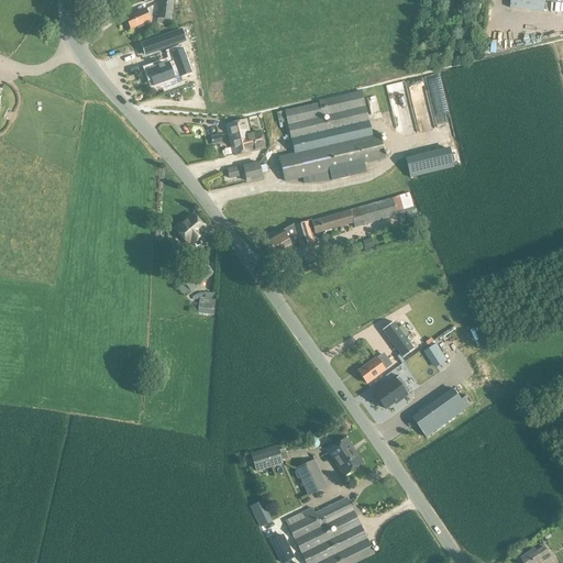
[(159,0),(157,22),(172,23),(174,0),(159,0)]
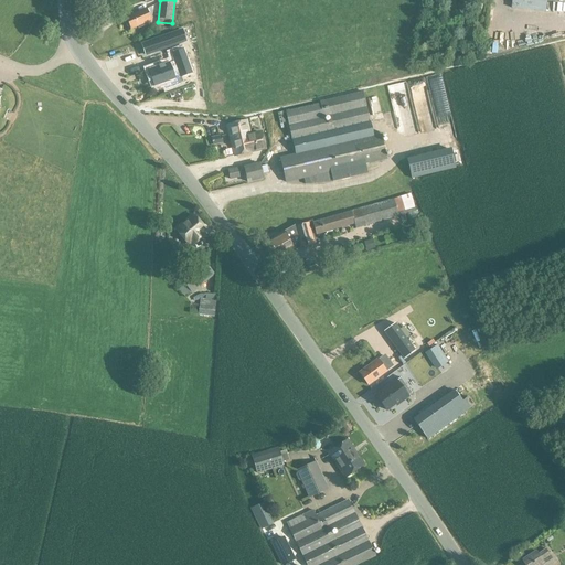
[(556,0),(512,0),(512,9),(546,12),(546,1),(556,2),(556,0)]
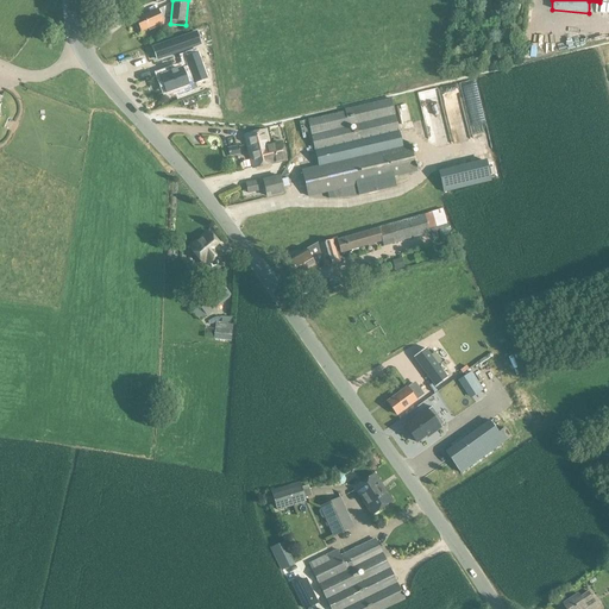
[(157,24),(163,22),(157,10),(136,19),(140,31),(148,29),(149,30),(158,26),(157,24)]
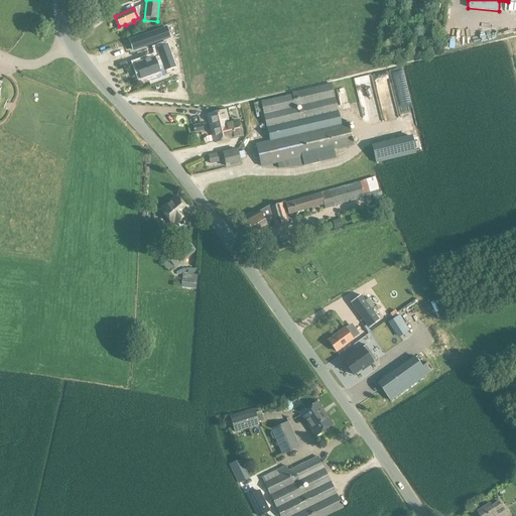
[(167,28),(130,40),(133,50),(170,38),(167,28)]
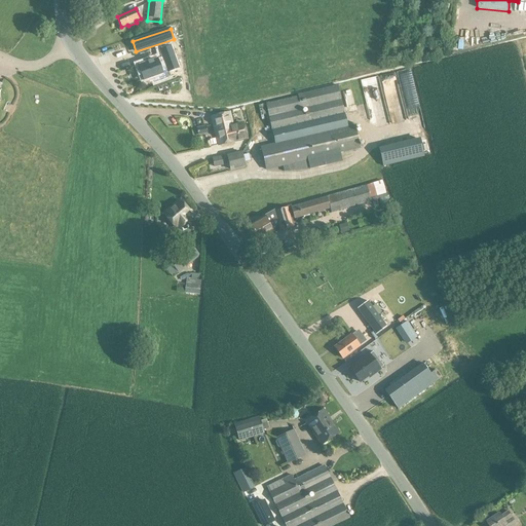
[(139,66),(144,80),(162,73),(161,72),(166,70),(167,72),(179,68),(171,47),(160,51),(163,61),(158,63),(157,59),(139,66)]
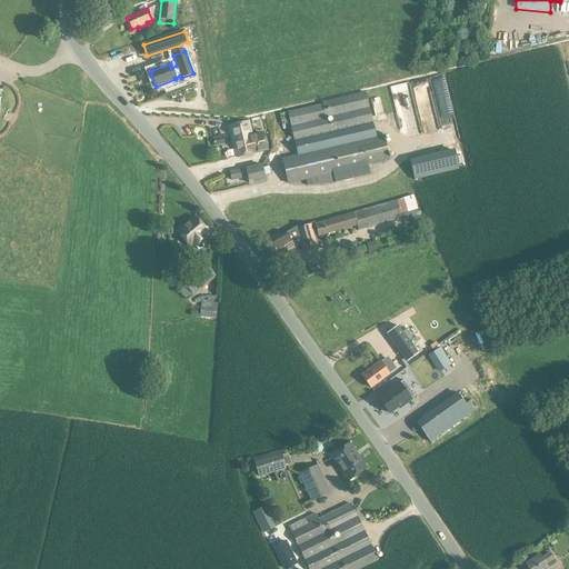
[(321,102),(322,105),(287,112),(293,142),(372,123),(365,92),(321,102)]
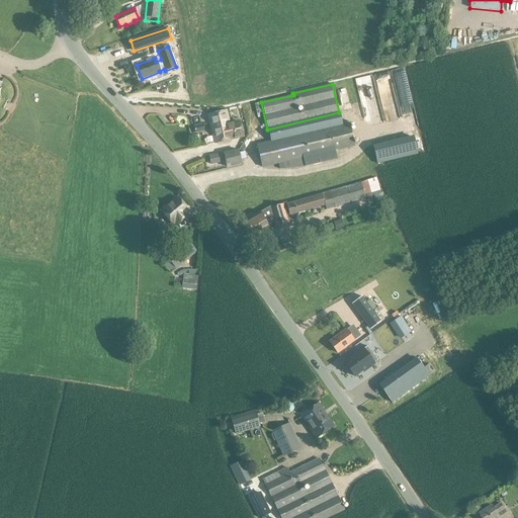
[(350,89),(354,101),(359,100),(355,88),(350,89)]
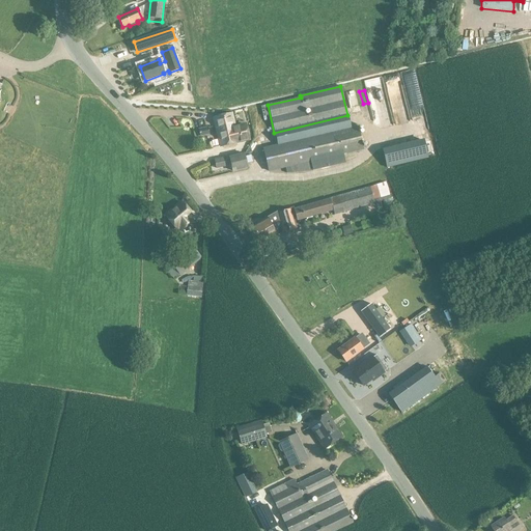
[(235,128),(233,120),(232,113),(214,117),(221,146),(239,142),(249,139),(246,126),(235,128)]
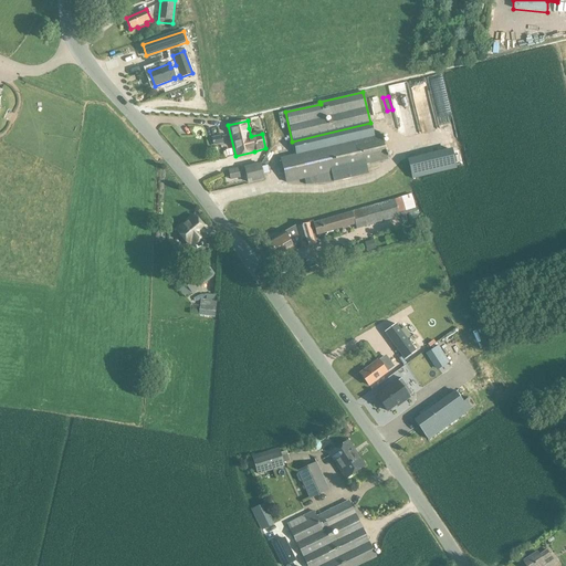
[(0,149),(1,152),(12,145),(3,132),(0,134),(0,149)]
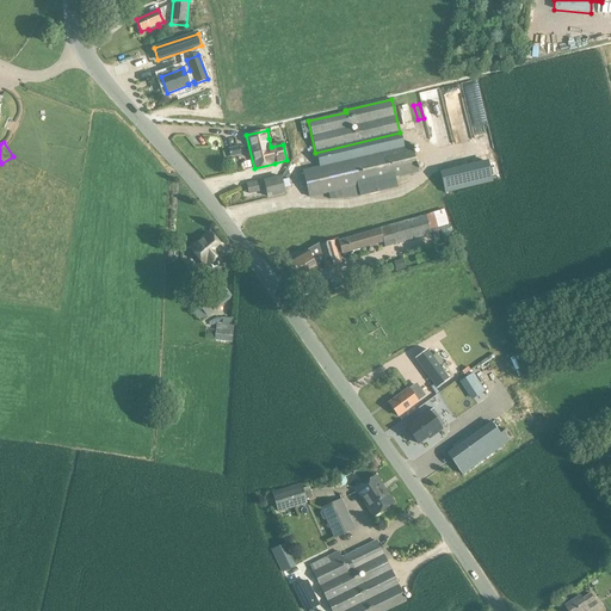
[(239,146),(229,148),(230,156),(240,154),(239,146)]
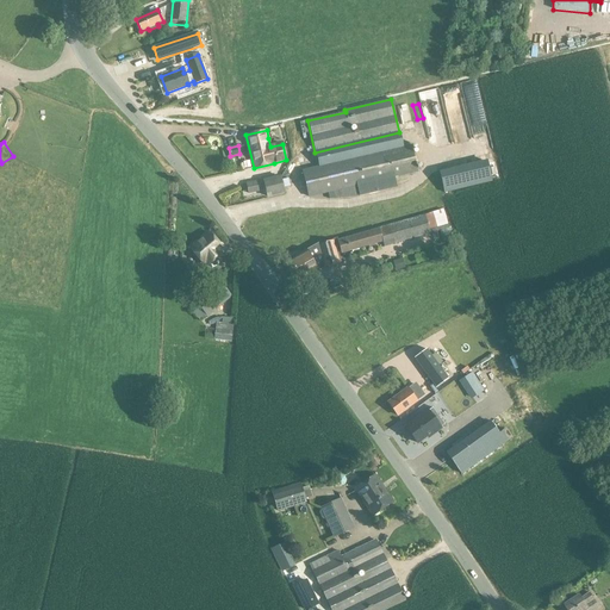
[(410,145),(303,170),(309,197),(417,172),(410,145)]
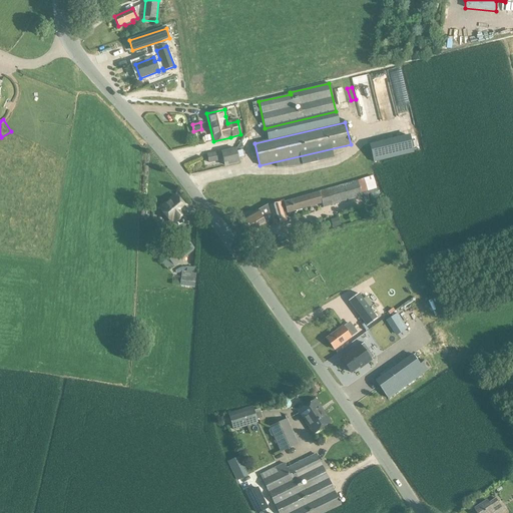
[(370,145),(374,161),(413,152),(409,135),(370,145)]
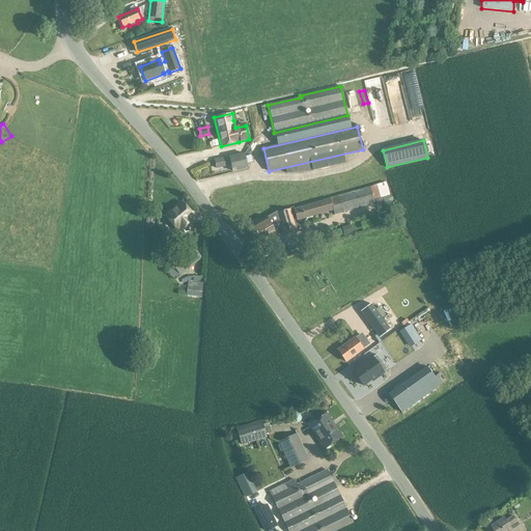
[(227,149),(229,165),(245,163),(243,147),(227,149)]
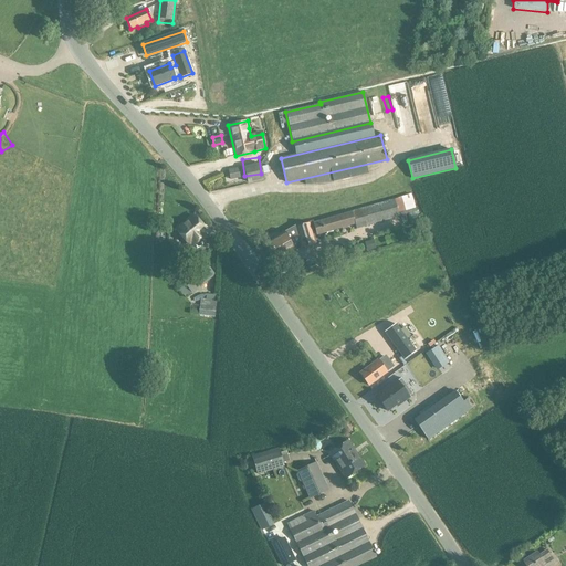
[(243,177),(241,167),(228,170),(230,180),(243,177)]
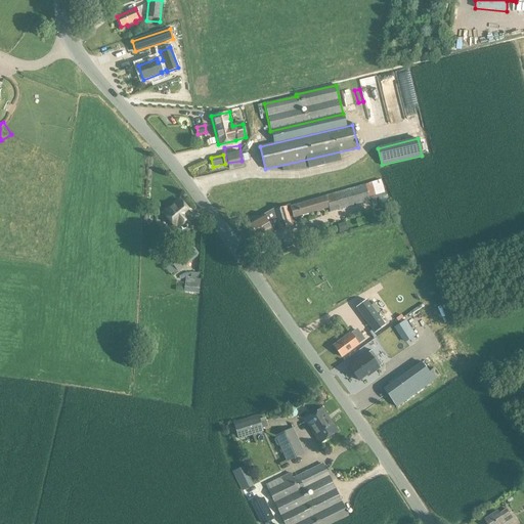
[(365,185),(325,197),(290,207),(293,217),(329,207),(330,212),(369,201),(365,185)]
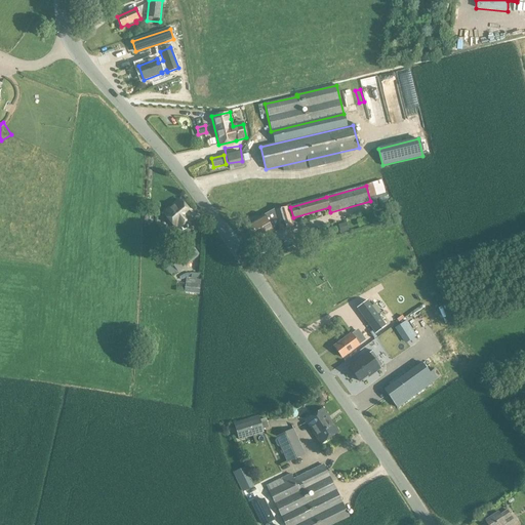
[(178,201),(163,214),(174,228),(175,227),(177,229),(191,218),(189,216),(190,214),(178,201)]
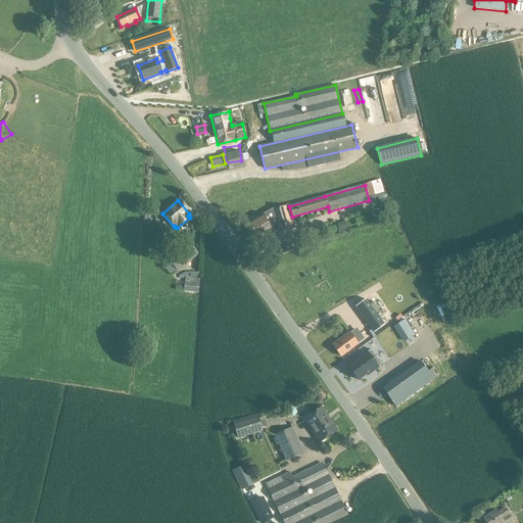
[(276,218),(279,229),(290,226),(284,206),(274,209),(276,218)]
